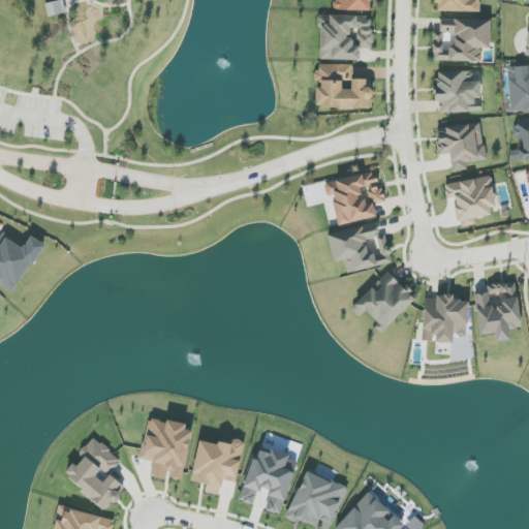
[(334,0),(334,10),(370,11),(370,0),(334,0)]
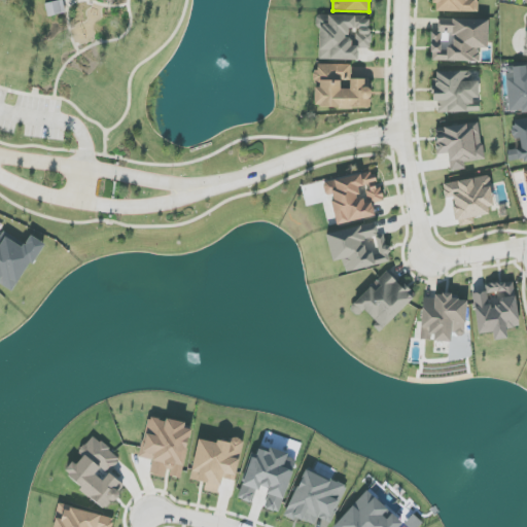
[(479,12),(479,0),(434,0),(434,11),(479,12)]
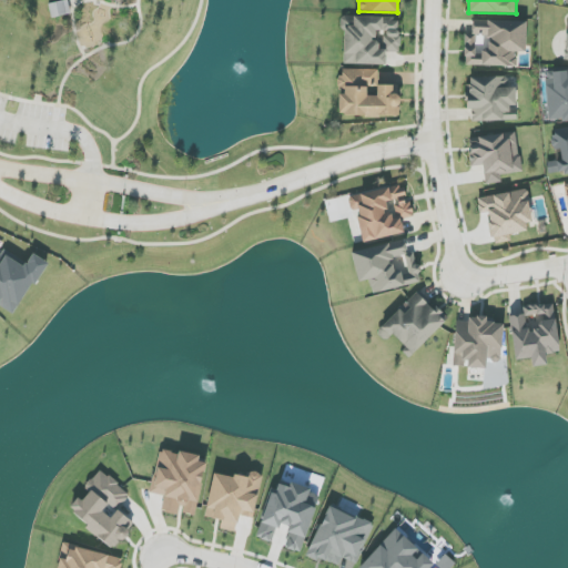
[(386,66),(386,52),(399,52),(399,18),(354,17),(353,27),(345,27),(344,64),(386,66)]
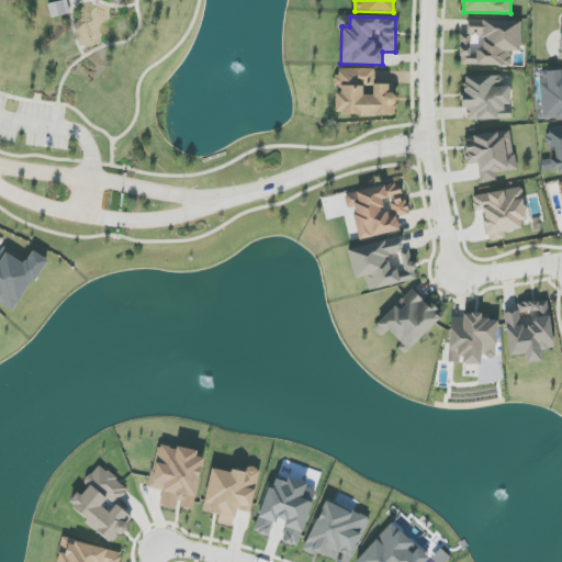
[(521,21),(467,20),(467,35),(460,35),(460,65),(512,66),(512,52),(520,52),(521,21)]
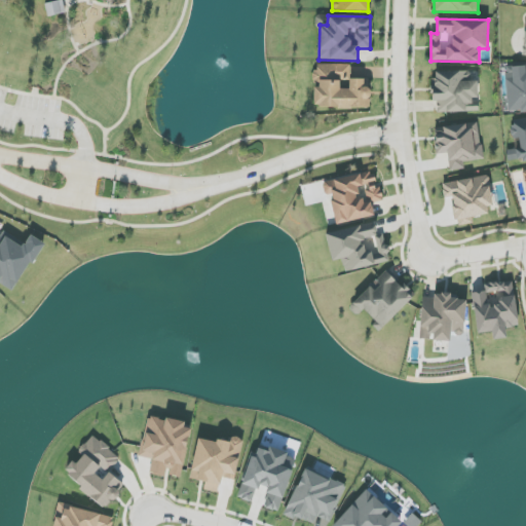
[(350,65),(314,64),(314,84),(313,107),(369,109),(370,79),(350,79),(350,65)]
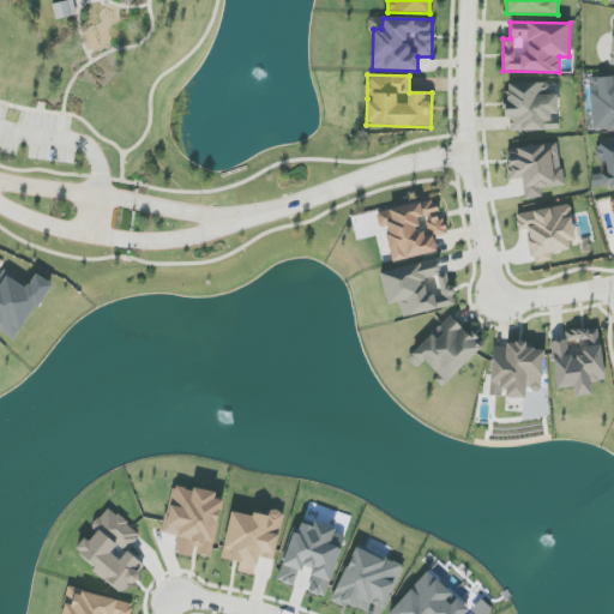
[(593,130),(613,128),(613,76),(590,78),(593,130)]
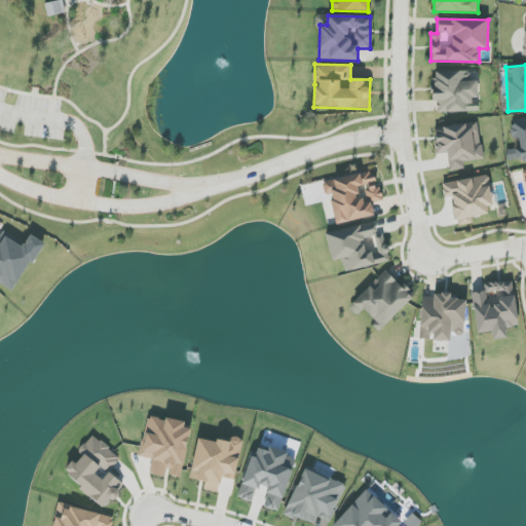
[(479,111),(478,81),(472,81),(471,71),(433,72),(435,113),(479,111)]
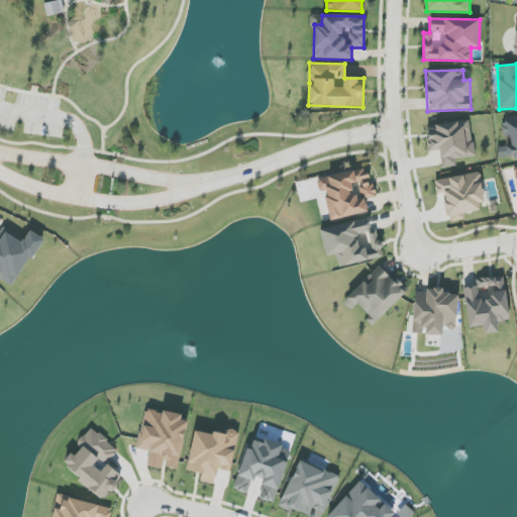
[(516,158),(516,116),(502,118),(504,137),(507,137),(509,159),(516,158)]
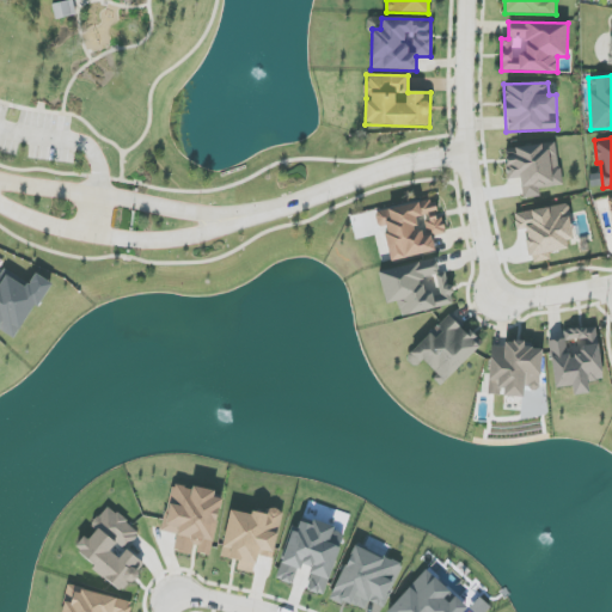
[(562,187),(557,144),(505,150),(508,179),(521,178),(524,199),(540,197),(540,189),(562,187)]
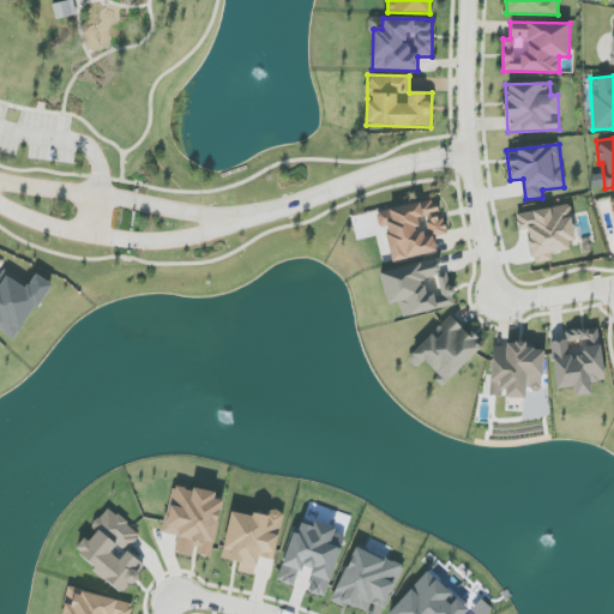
[(437,252),(434,238),(447,234),(444,216),(439,217),(435,200),(375,212),(379,228),(385,227),(392,262),(437,252)]
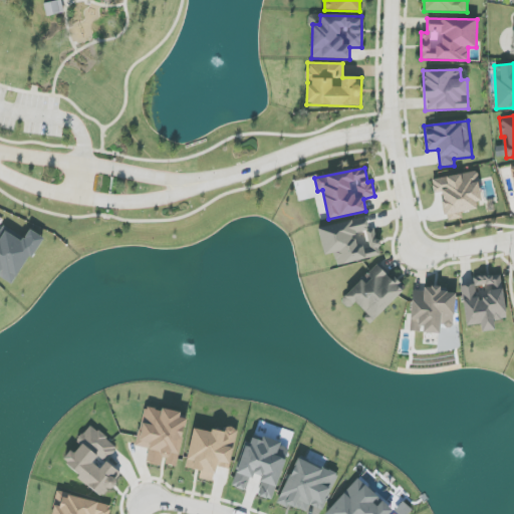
[(432,180),(434,194),(442,193),(446,217),(482,211),(475,172),(432,180)]
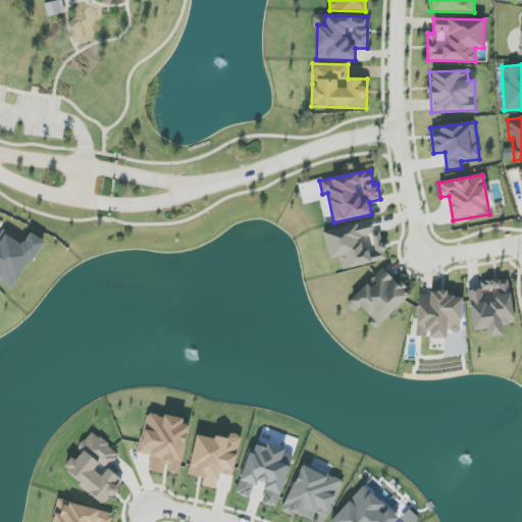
[(323,231),(329,259),(340,257),(343,269),(387,259),(381,232),(374,235),(371,220),(323,231)]
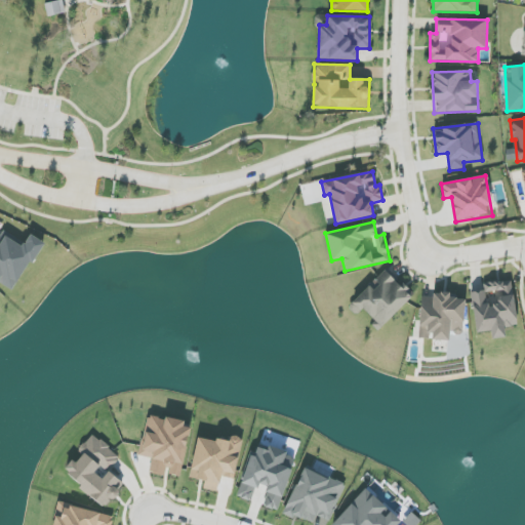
[(0,283),(14,291),(43,242),(30,235),(23,247),(5,237),(0,245),(0,283)]
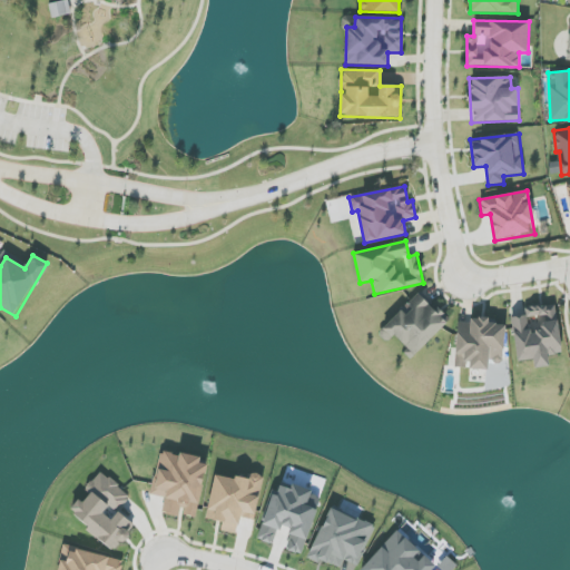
[(393,337),(413,357),(450,320),(439,308),(438,310),(420,292),(377,334),(386,343),(393,337)]
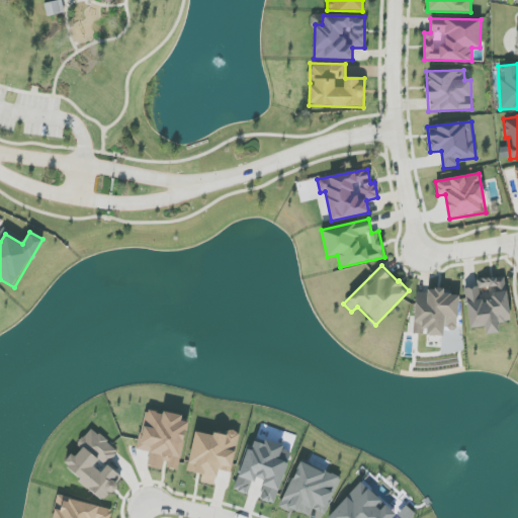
[(464,288),(469,329),(485,327),(486,335),(499,333),(498,324),(510,322),(505,276),(477,280),(477,287),(464,288)]
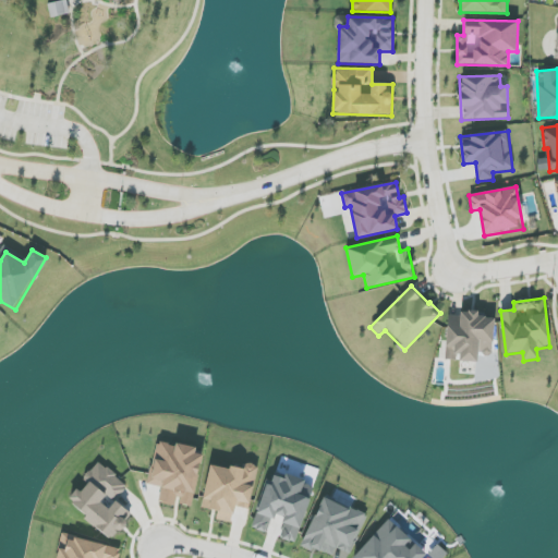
[(447,316),(446,361),(477,362),(478,353),(494,354),(495,318),(478,317),(478,312),(461,311),(461,316),(447,316)]
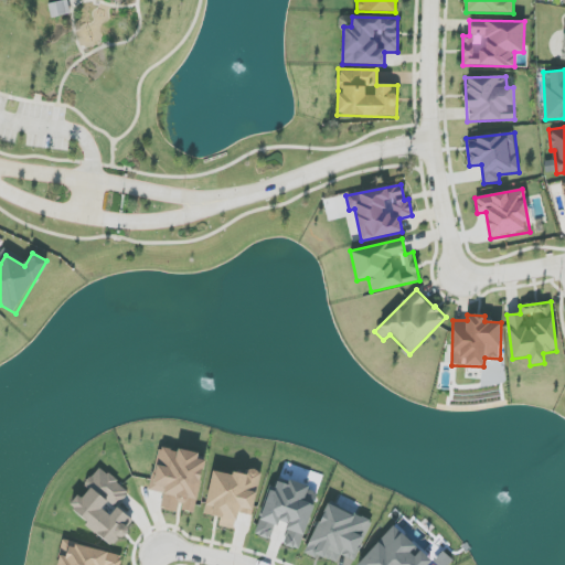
[(194,513),(205,456),(159,447),(150,491),(163,493),(161,509),(179,512),(180,510),(194,513)]
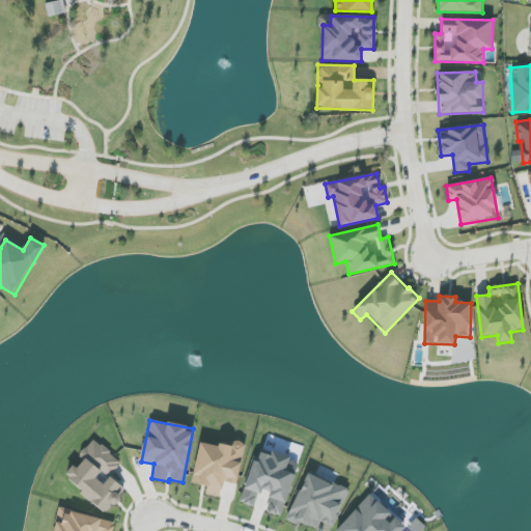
[(110,476),(121,462),(93,440),(82,453),(87,456),(78,469),(73,466),(62,478),(107,513),(126,490),(110,476)]
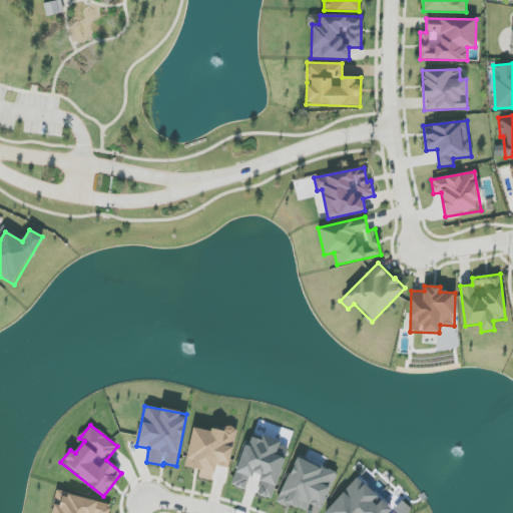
[(185,468),(200,470),(198,478),(213,481),(215,466),(229,468),(236,428),(223,426),(221,433),(193,427),(185,468)]
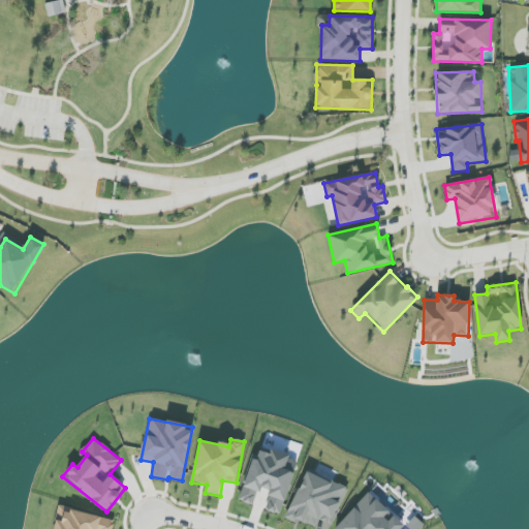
[(293,472),(285,470),(289,455),(271,449),(269,454),(259,450),(257,460),(251,459),(240,501),(254,505),(259,488),(271,491),(266,510),(281,516),(293,472)]
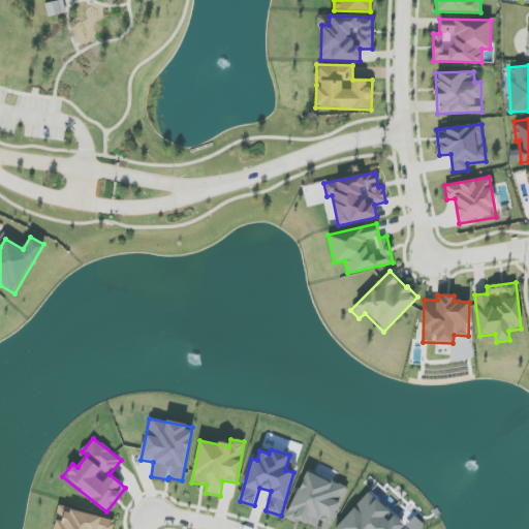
[(286,517),(315,528),(318,521),(332,527),(347,489),(306,471),(286,517)]
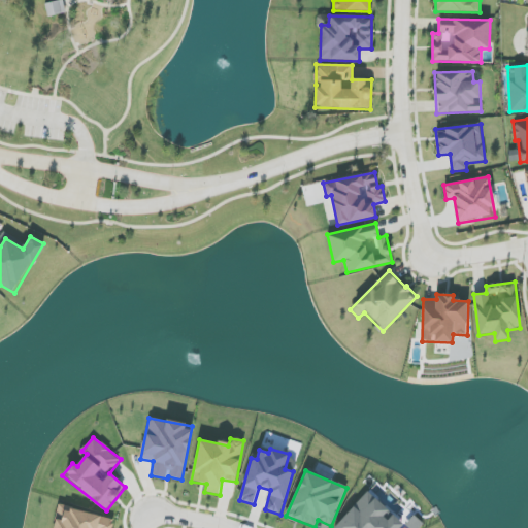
[(400,527),(404,525),(367,491),(333,527),(400,527)]
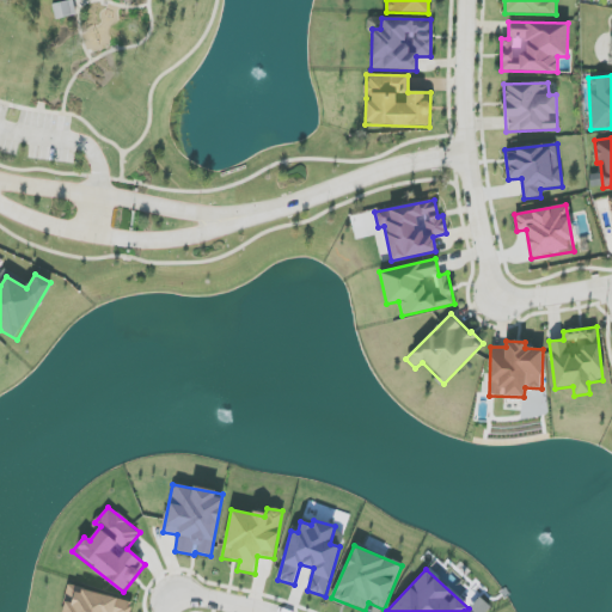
[(62,611),(129,611),(132,603),(75,589),(72,603),(66,601),(62,611)]
